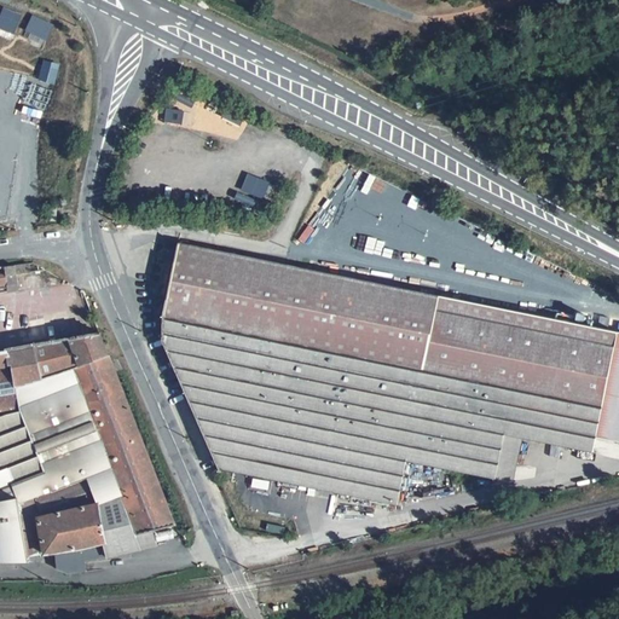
[(248,172),(241,189),(264,198),(270,181),(248,172)]
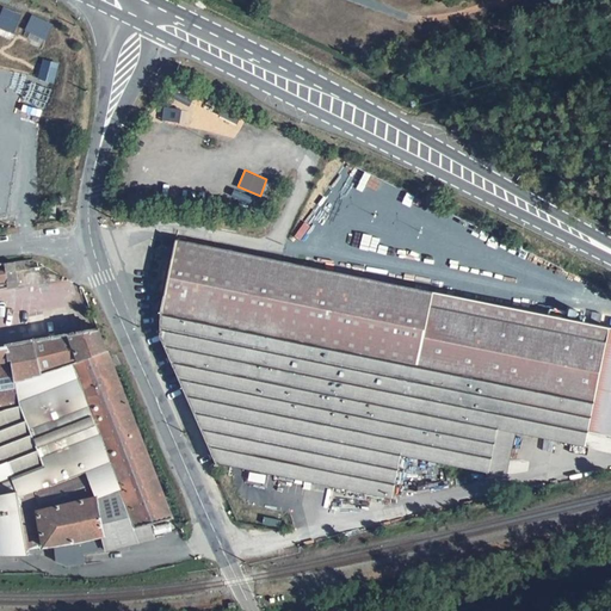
[(322,189),(315,203),(331,210),(338,195),(322,189)]
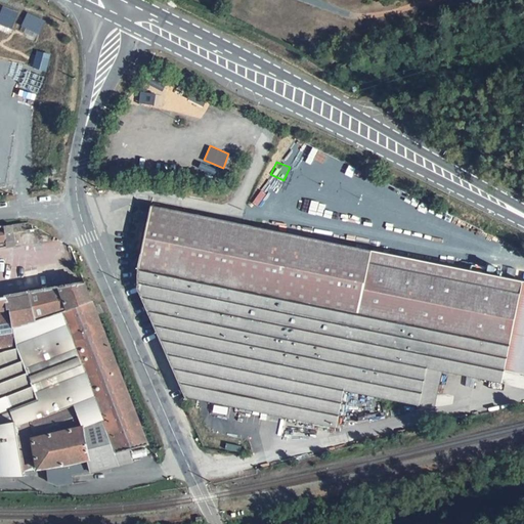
[(278,207),(280,192),(259,189),(257,204),(278,207)]
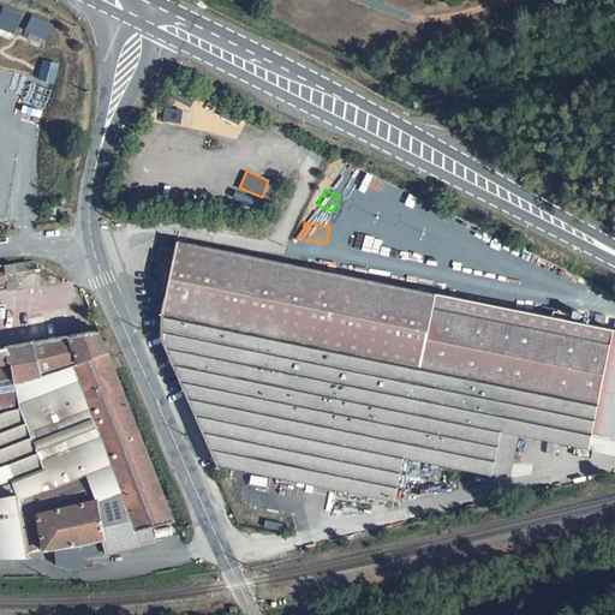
[(593,434),(614,329),(178,240),(163,312),(162,338),(219,465),(395,501),(405,457),(431,463),(442,465),(449,466),(493,475),(502,431),(517,434),(590,448),(593,434)]
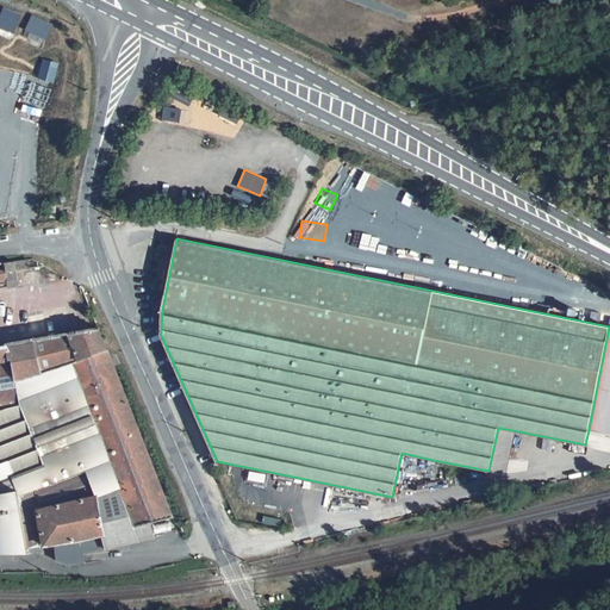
[(30,260),(0,263),(0,284),(8,284),(8,287),(18,286),(17,271),(30,268),(30,260)]
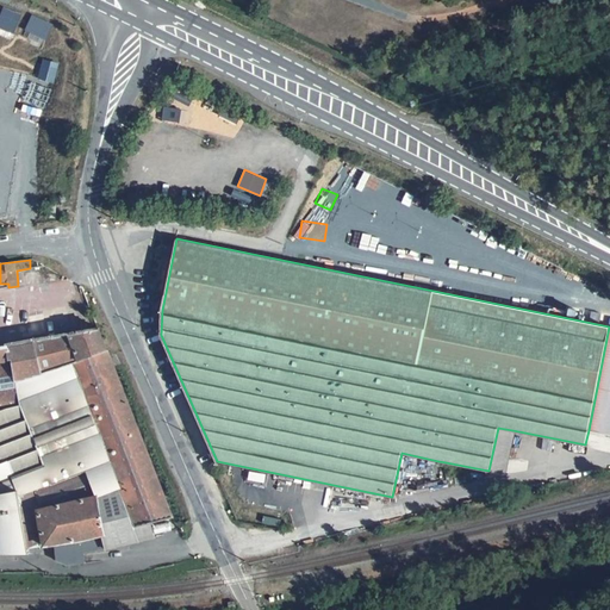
[(589,430),(609,434),(609,327),(589,430)]
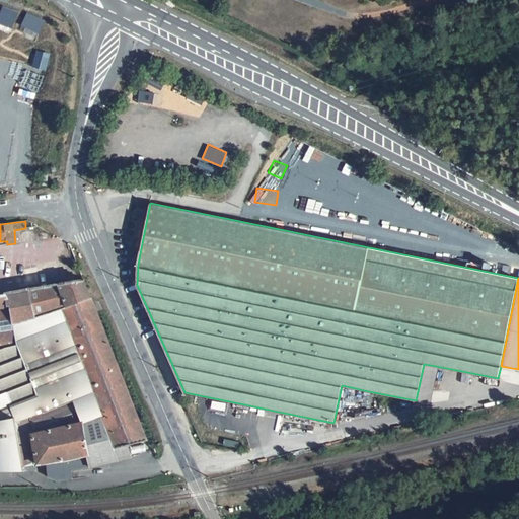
[(92,300),(84,279),(27,289),(6,293),(6,295),(0,295),(0,470),(25,471),(24,466),(38,464),(61,460),(88,454),(91,467),(132,457),(129,445),(147,440),(92,300)]
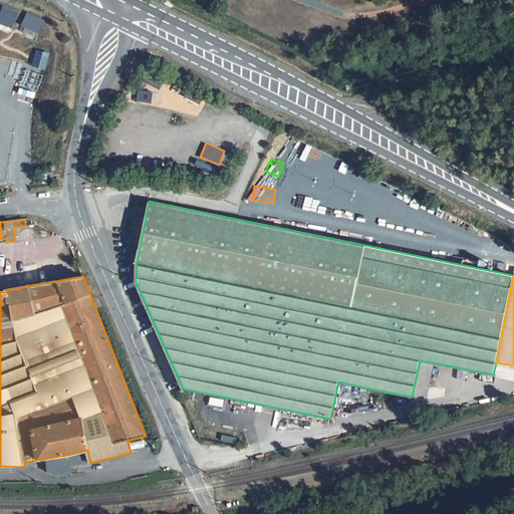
[(412,397),(425,400),(432,362),(420,360),(412,397)]
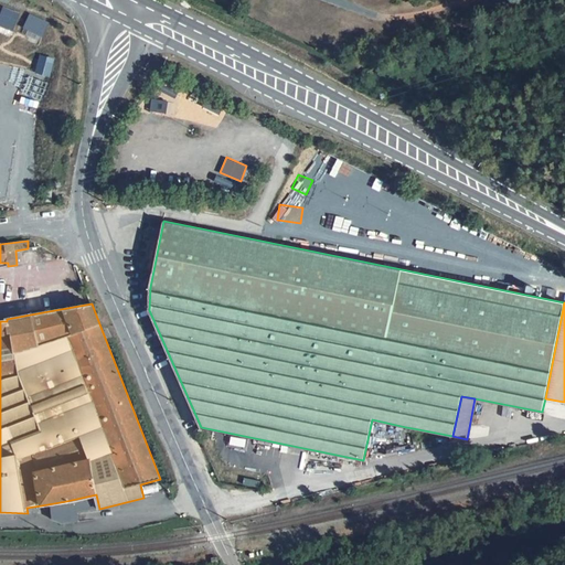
[(404,435),(406,427),(396,425),(395,434),(404,435)]
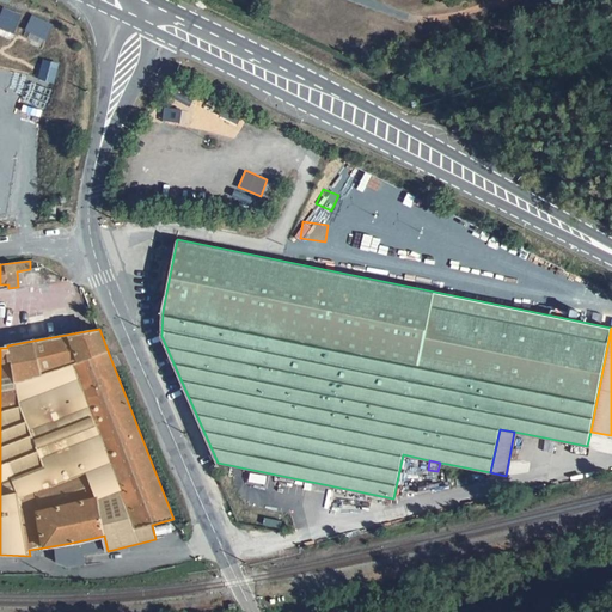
[(445,476),(447,464),(440,463),(438,471),(428,470),(427,472),(445,476)]
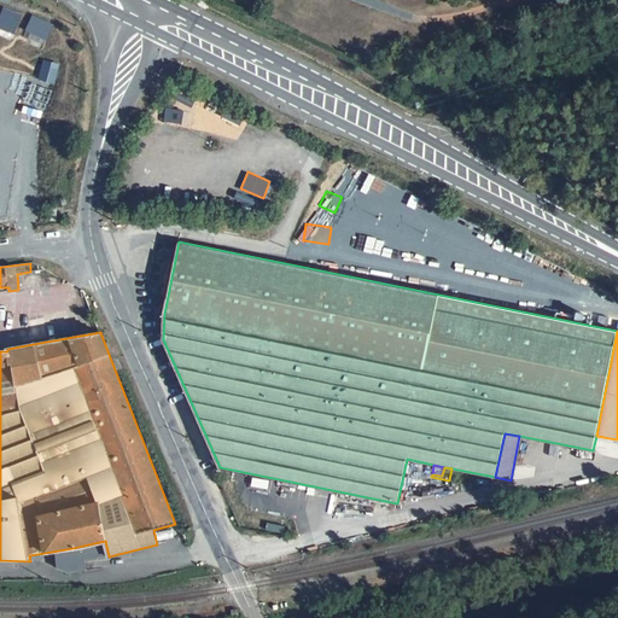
[(129,583),(128,575),(115,576),(116,584),(129,583)]
